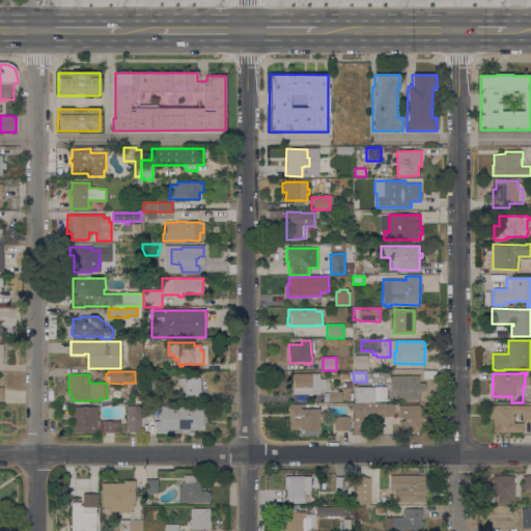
[(319,374),(319,380),(325,380),(325,389),(319,389),(319,394),(311,394),(311,395),(308,395),(308,394),(294,394),(294,390),(288,390),(288,383),(289,383),(289,374),(319,374)]
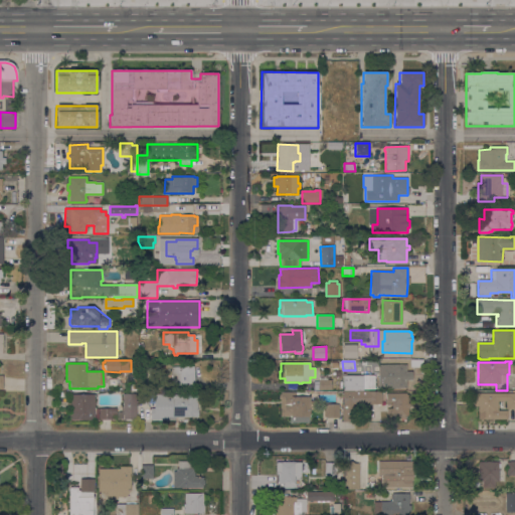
[(406,365),(406,373),(411,373),(411,380),(406,380),(406,388),(403,388),(403,390),(393,391),(393,373),(381,373),(381,365),(406,365)]
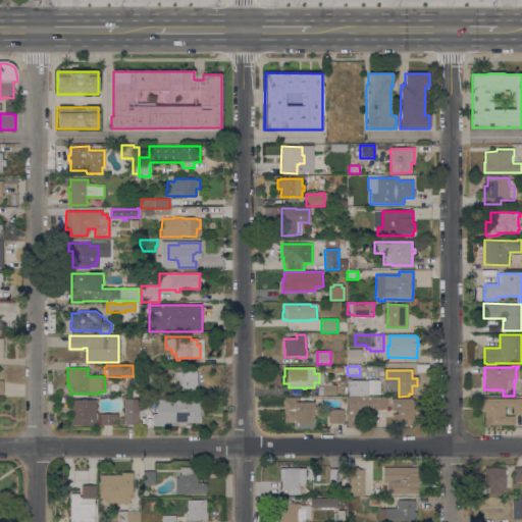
[(197,371),(197,394),(174,395),(173,372),(197,371)]
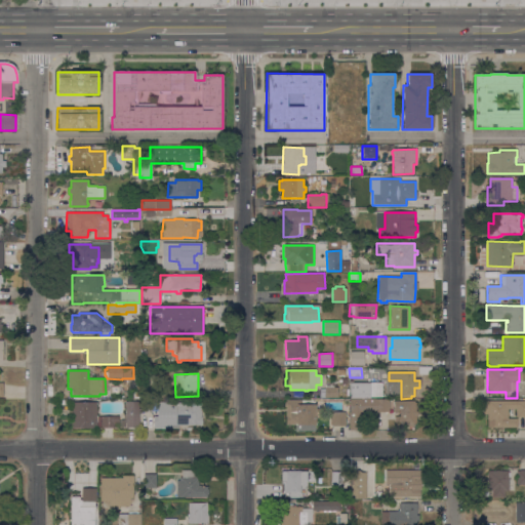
[(350,399),(350,384),(381,382),(381,397),(370,397),(370,398),(350,399)]
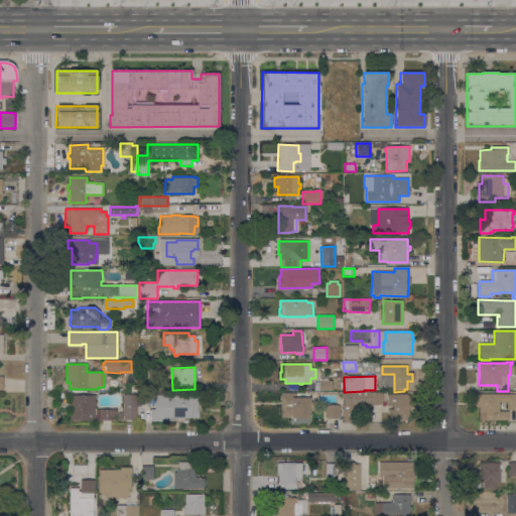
[(319,391),(319,378),(328,378),(328,381),(332,381),(332,391),(319,391)]
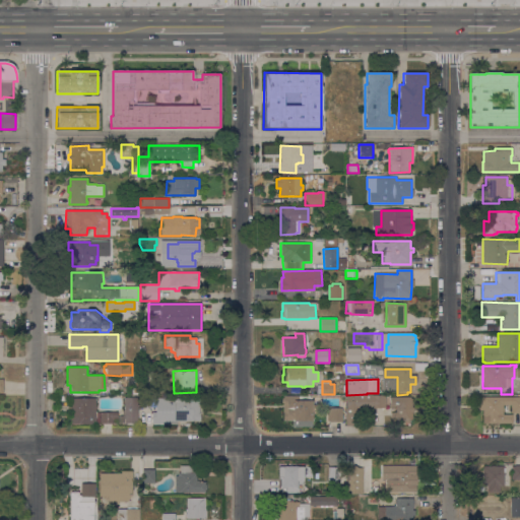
[(311,396),(311,401),(312,401),(312,420),(309,420),(309,426),(293,426),(293,420),(283,420),(283,396),(311,396)]
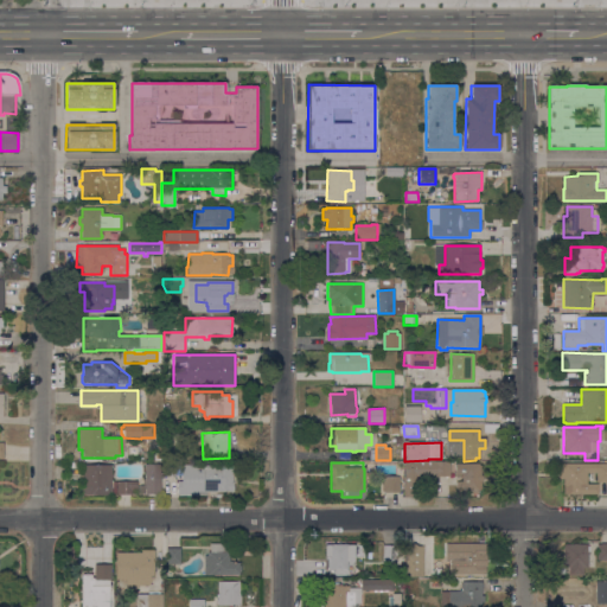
[(403,462),(449,462),(449,477),(434,477),(434,478),(420,478),(419,498),(404,497),(403,462)]
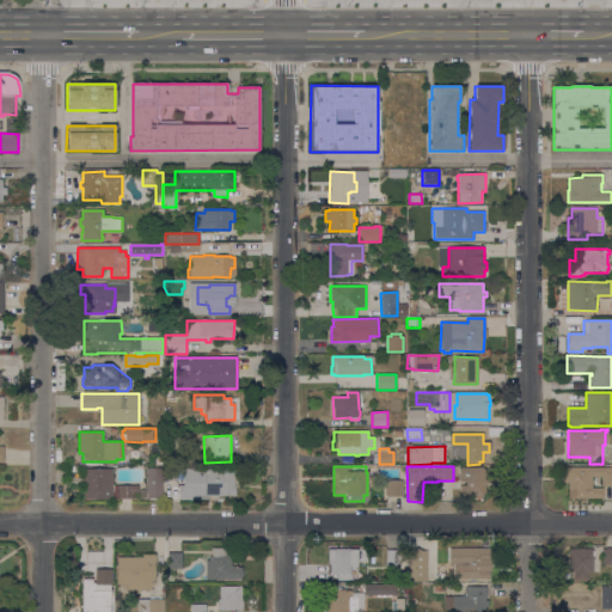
[(483,467),(483,469),(484,469),(484,479),(487,479),(487,485),(484,485),(484,495),(482,495),(482,497),(476,497),(475,495),(464,495),(464,491),(459,491),(459,485),(466,485),(465,479),(459,479),(458,469),(483,467)]
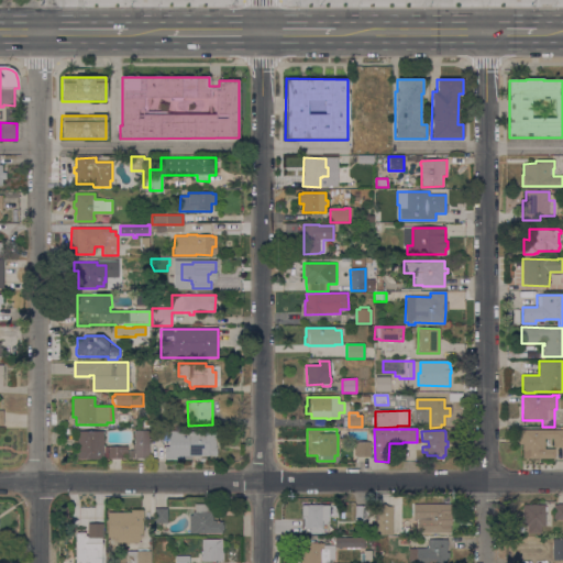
[(522,459),(522,444),(519,444),(519,430),(562,430),(562,448),(553,448),(553,439),(544,439),(544,449),(554,449),(554,459),(522,459)]
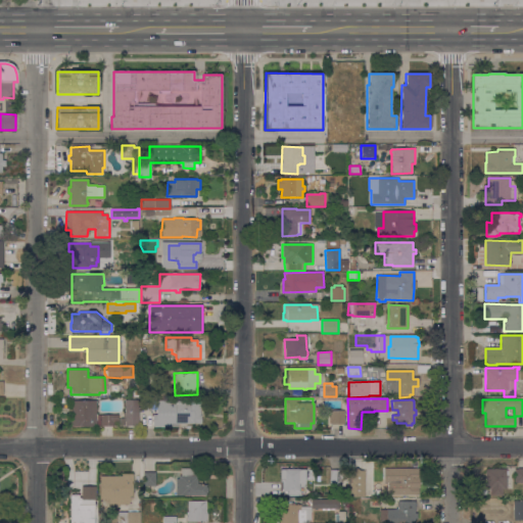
[(96,400),(96,426),(70,426),(70,414),(68,414),(68,410),(70,410),(70,400),(96,400)]
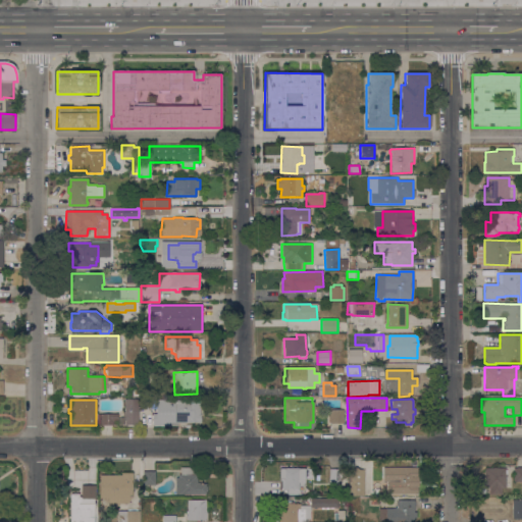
[(124,400),(138,400),(138,425),(124,425),(124,400)]
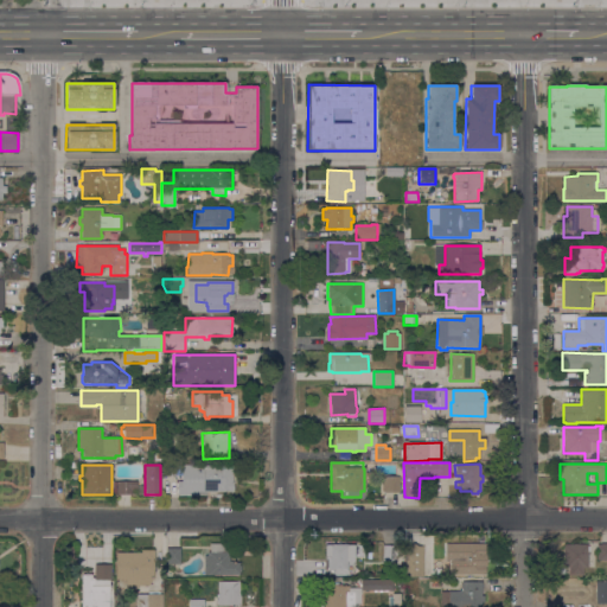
[(202,492),(202,491),(195,491),(195,473),(202,473),(200,467),(232,467),(234,492),(202,492)]
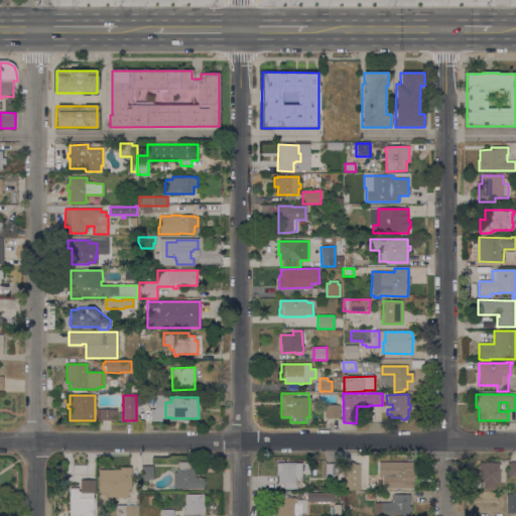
[(343,418),(326,418),(326,405),(339,405),(339,399),(343,399),(343,418)]
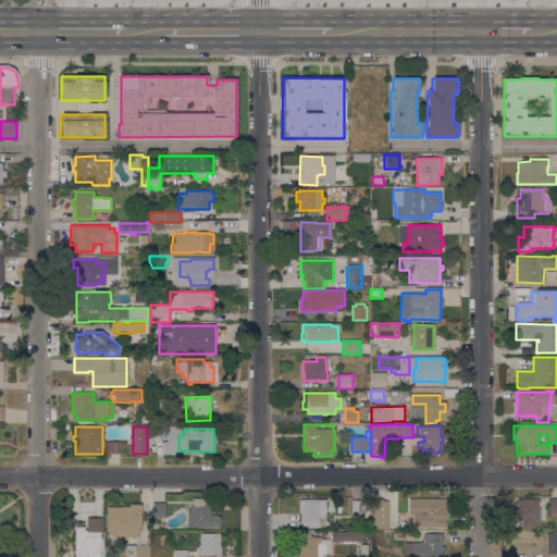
[(107,442),(125,442),(125,449),(121,449),(121,454),(107,454),(107,442)]
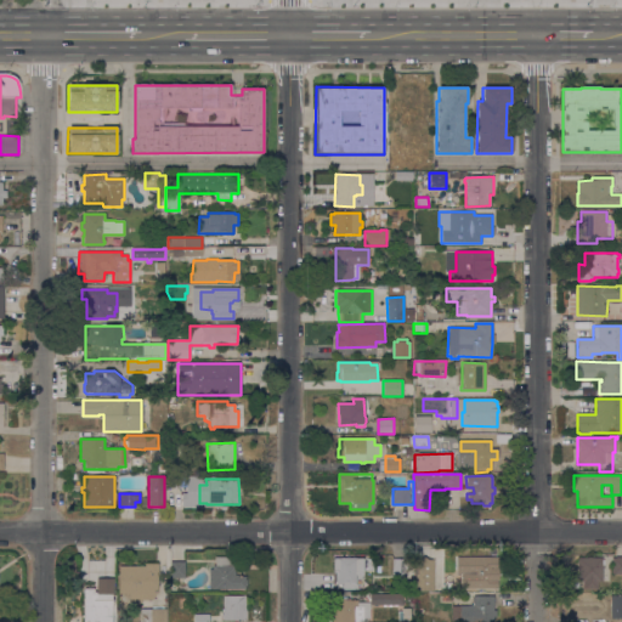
[(611,574),(621,572),(621,557),(611,557),(611,574)]
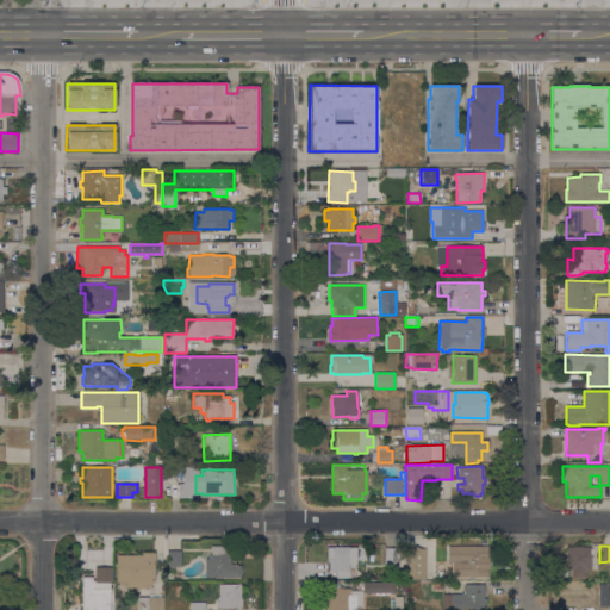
[(205,578),(205,559),(209,559),(209,555),(211,555),(211,547),(226,547),(226,555),(230,555),(230,564),(234,566),(241,566),(241,570),(242,570),(242,574),(240,574),(240,578),(205,578)]
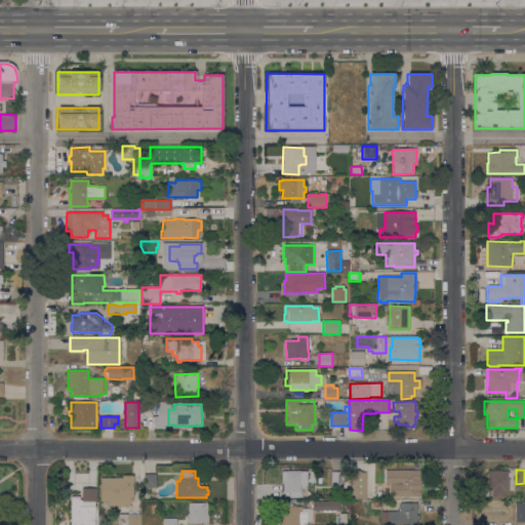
[(308,472),(308,488),(300,488),(300,498),(288,498),(288,493),(280,493),(280,482),(281,482),(281,471),(308,472)]
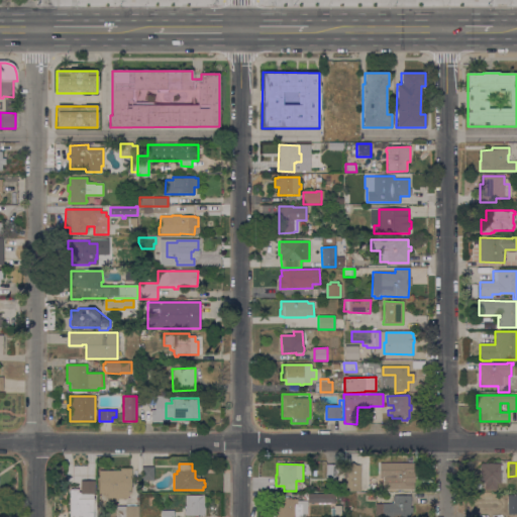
[(413,463),(413,473),(414,473),(414,482),(413,482),(413,489),(383,489),(383,476),(380,476),(380,463),(413,463)]
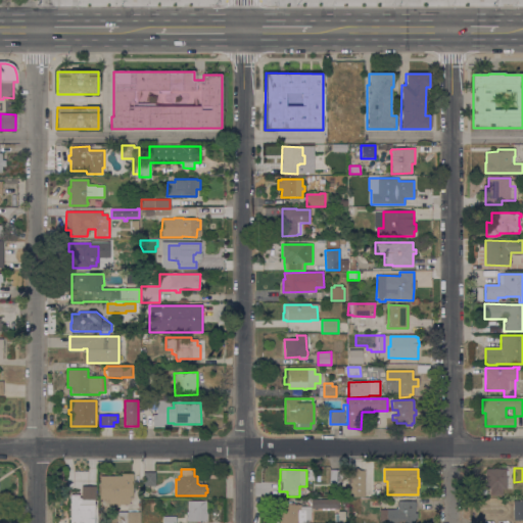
[(506,489),(503,489),(503,495),(489,495),(489,489),(485,489),(485,470),(486,470),(486,469),(506,469),(506,489)]
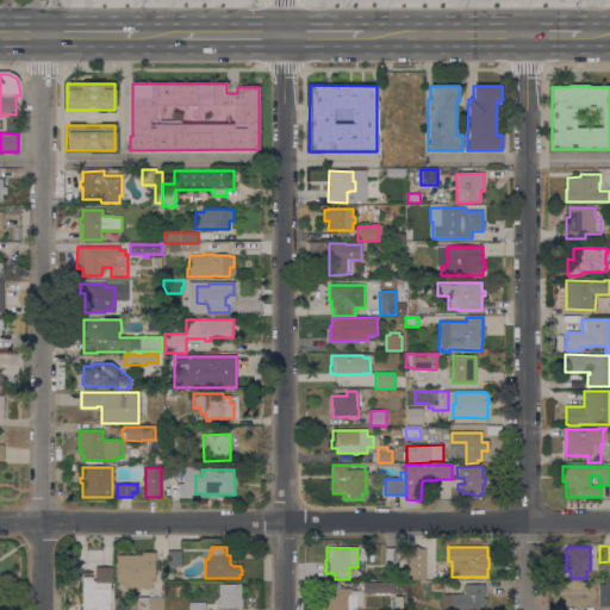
[(385,548),(399,548),(399,564),(385,564),(385,548)]
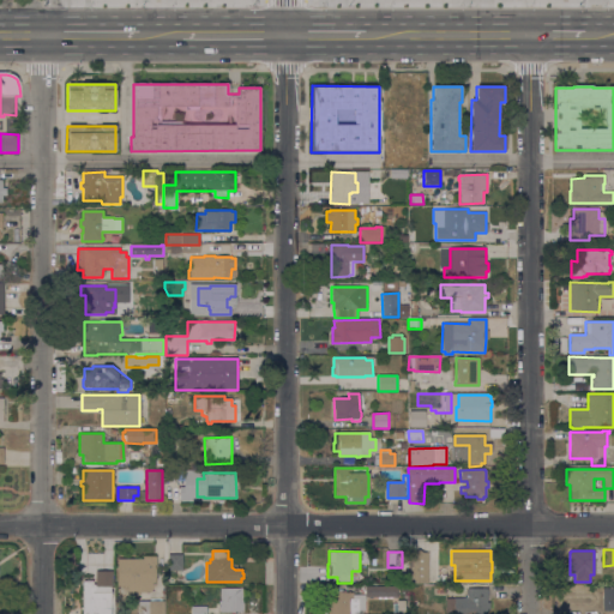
[(427,584),(409,584),(409,553),(428,553),(427,584)]
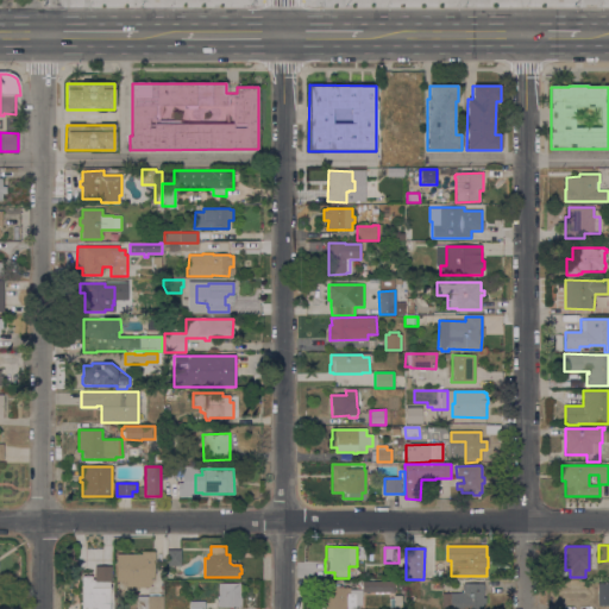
[(181,566),(167,566),(167,551),(181,551),(181,566)]
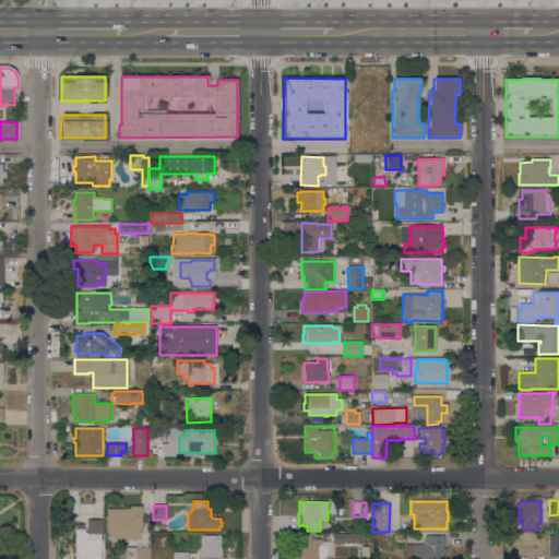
[(107,534),(107,509),(130,509),(130,507),(142,507),(142,534),(139,539),(125,539),(125,535),(107,534)]
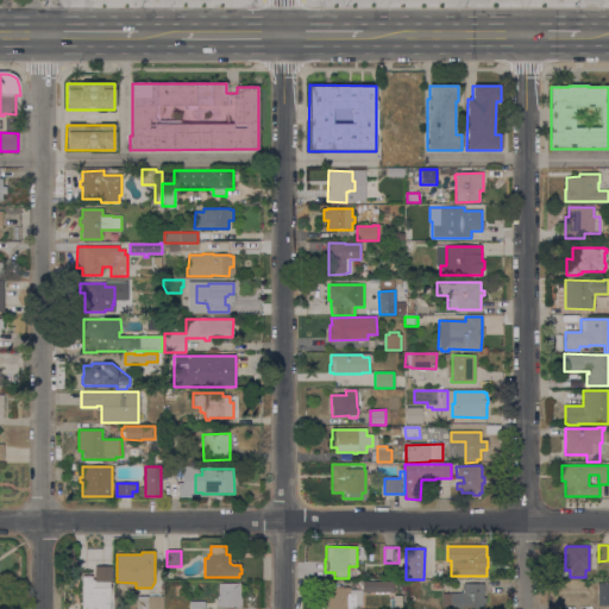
[(82,608),(82,576),(92,576),(92,579),(93,579),(94,583),(94,567),(96,567),(111,567),(110,608),(82,608)]
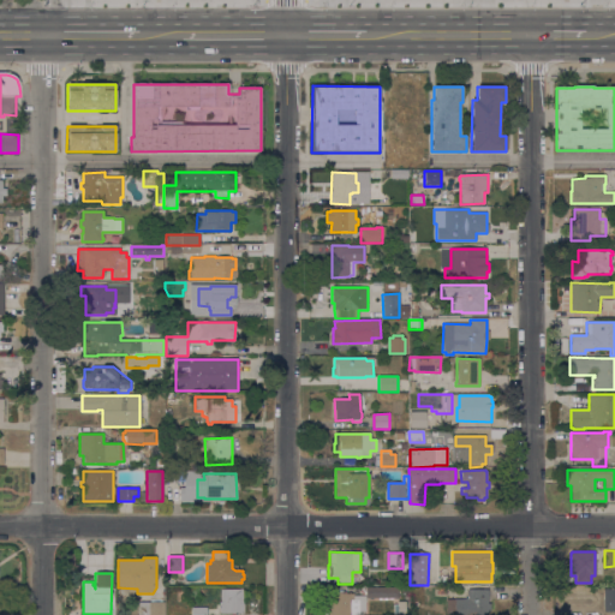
[(365,598),(365,587),(398,587),(398,598),(365,598)]
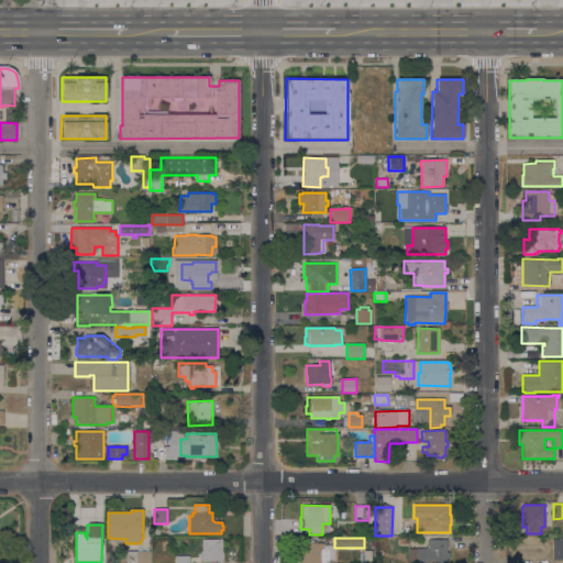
[(552,539),(562,539),(562,560),(552,560),(552,539)]
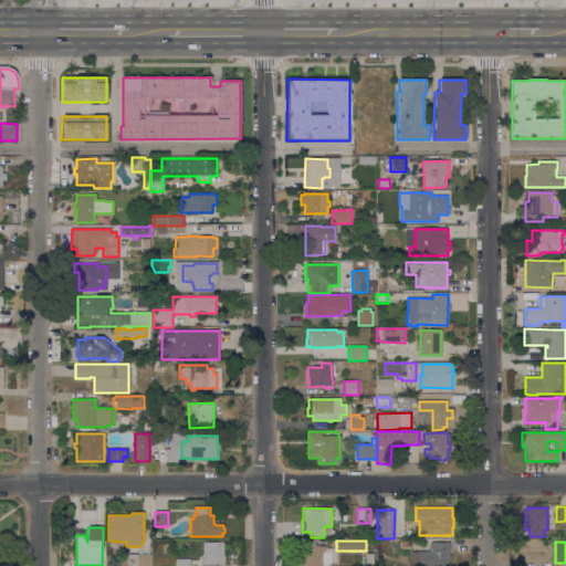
[(203,565),(203,563),(201,563),(201,561),(203,561),(203,543),(220,543),(220,545),(223,545),(223,555),(224,555),(224,565),(203,565)]
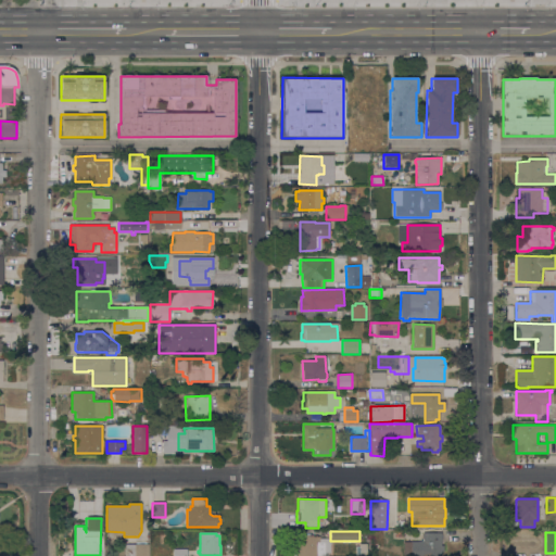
[(441,533),(442,541),(441,541),(441,545),(443,545),(443,552),(441,552),(441,555),(403,555),(403,542),(422,541),(422,538),(421,534),(422,534),(422,533),(441,533)]
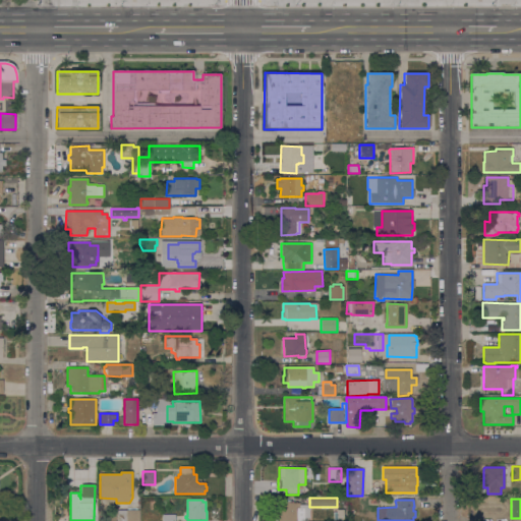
[(278,520),(278,502),(289,502),(289,503),(299,503),(299,505),(308,505),(308,518),(301,518),(301,520),(278,520)]
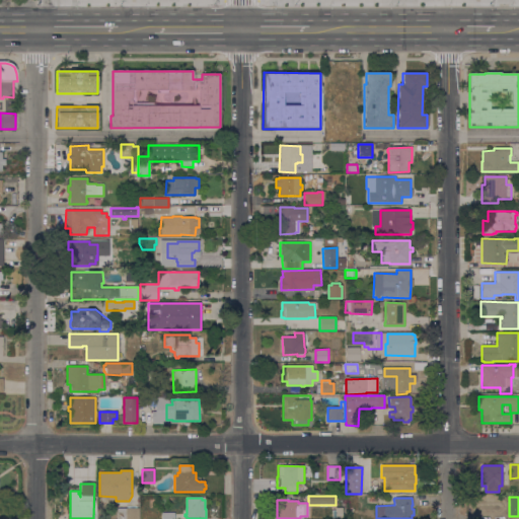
[(116,518),(116,508),(139,508),(139,518),(116,518)]
